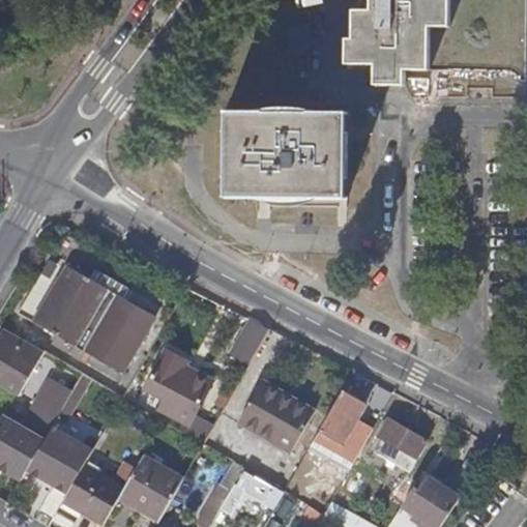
[(369,0),(369,10),(351,10),(351,39),(344,39),(344,63),(373,64),(373,85),(402,85),(403,79),(403,70),(427,70),(427,27),(446,27),(446,0),(369,0)]
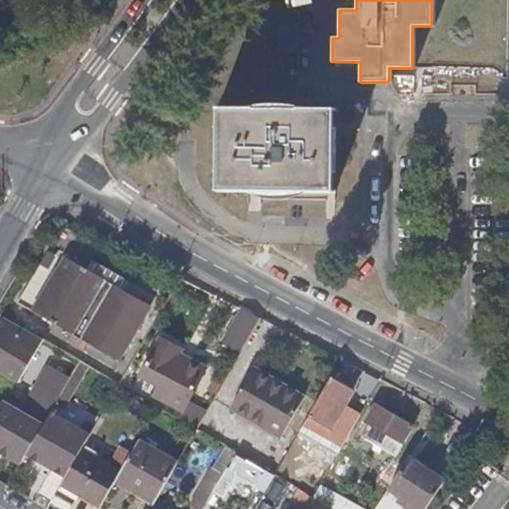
[(297,19),(276,18),(275,46),(296,46),(297,19)]
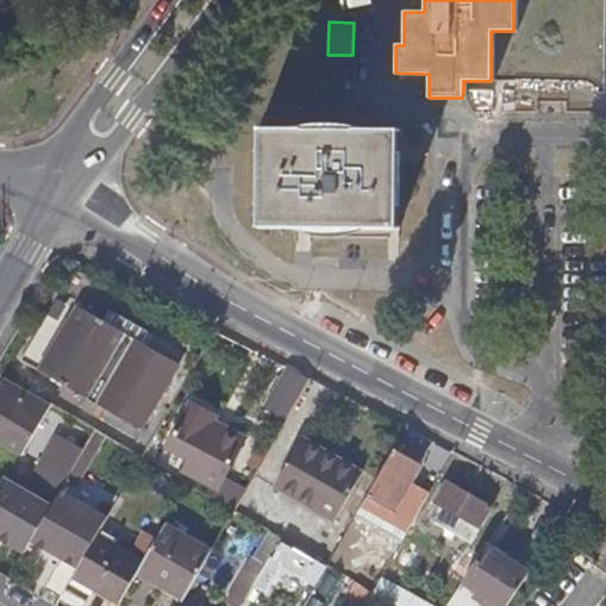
[(491,91),(463,91),(462,98),(475,106),(491,107),(491,91)]
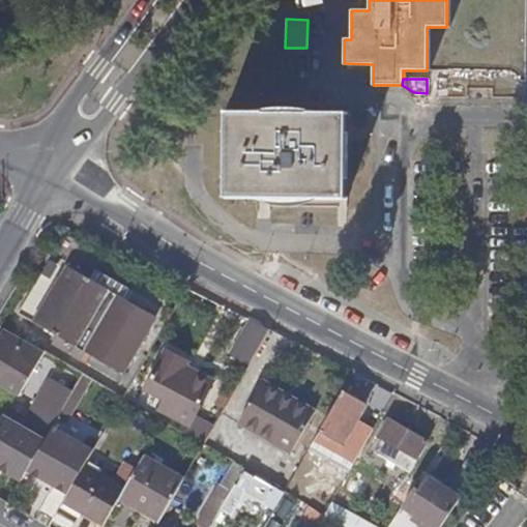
[(344,112),(226,110),(224,196),(344,198),(344,112)]
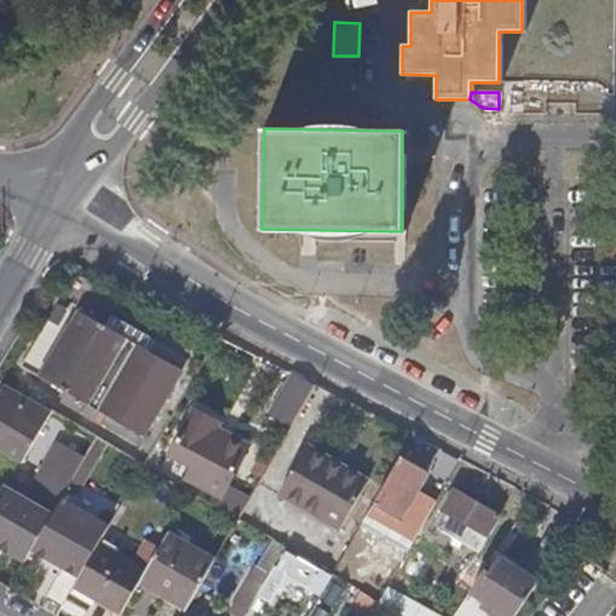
[(182,368),(78,309),(39,375),(143,436),(182,368)]
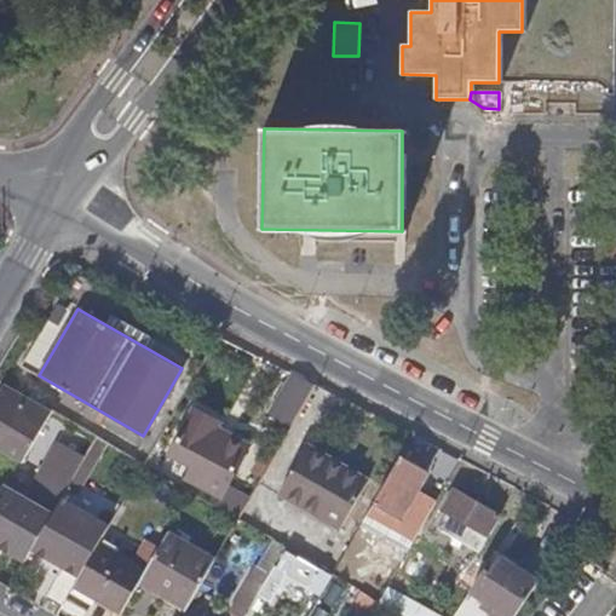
[(314,384),(289,372),(269,408),(292,422),(314,384)]
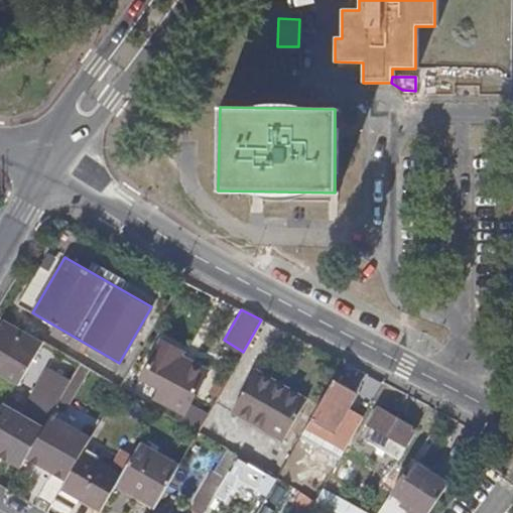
[(42,341),(5,319),(0,328),(0,373),(17,383),(42,341)]
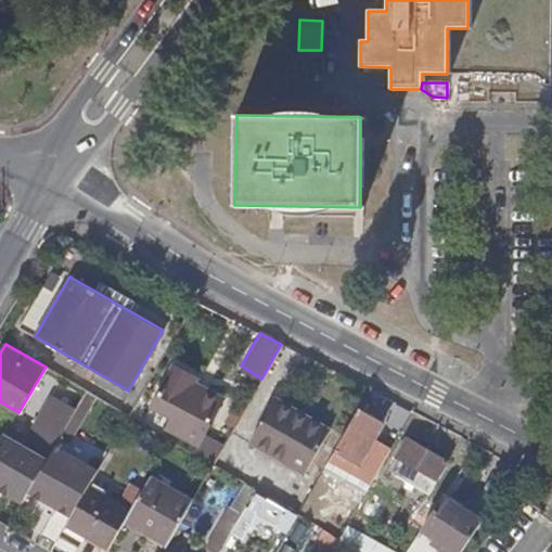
[(196,376),(171,364),(152,402),(171,414),(164,426),(197,445),(222,397),(194,382),(196,376)]
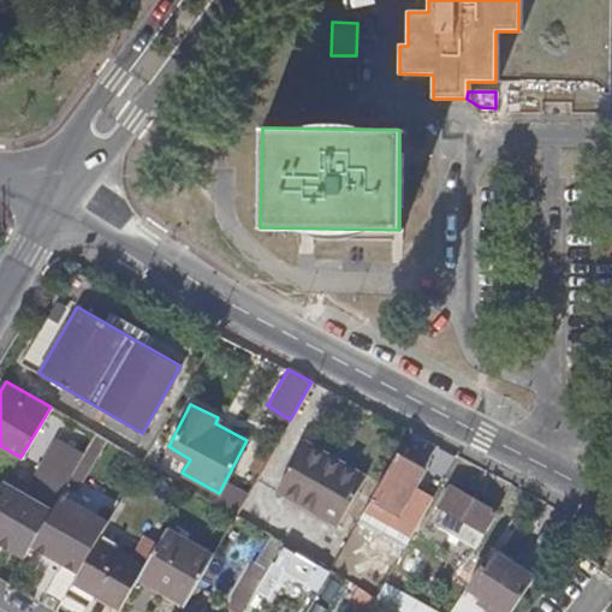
[(95,432),(82,455),(65,485),(75,491),(106,438),(95,432)]
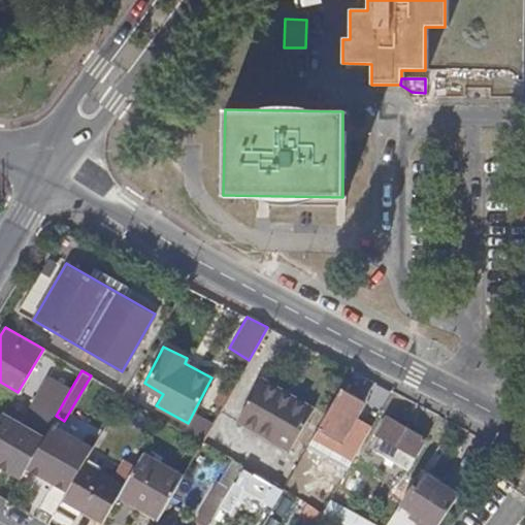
[(70,390),(45,375),(19,420),(44,434),(51,424),(56,416),(70,390)]
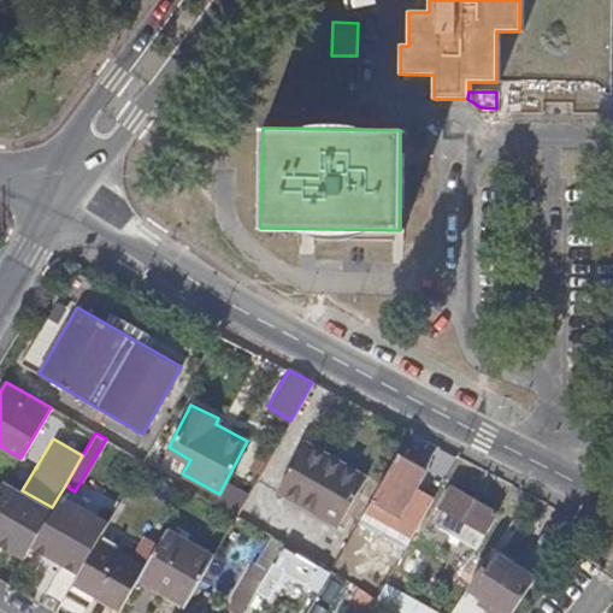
[(366,476),(305,441),(275,490),(336,526),(366,476)]
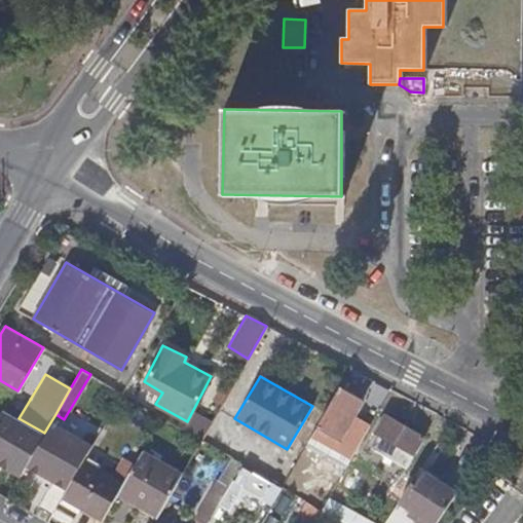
[(231,386),(224,380),(212,400),(220,405),(231,386)]
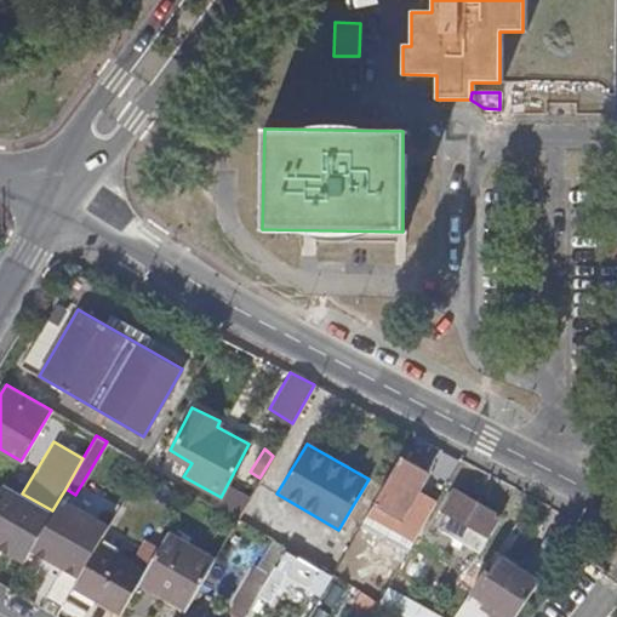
[(428,472),(400,456),(372,503),(363,519),(411,546),(435,504),(416,493),(428,472)]
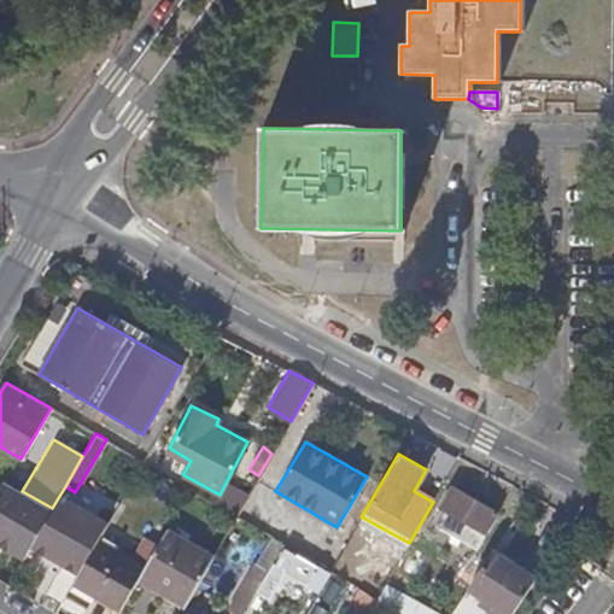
[(22,491),(4,480),(0,486),(0,534),(3,531),(30,548),(31,545),(52,508),(22,491)]
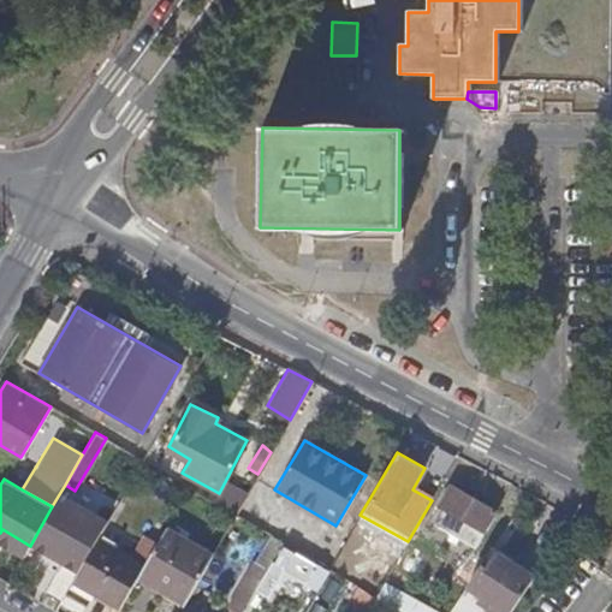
[(438,505),(443,507),(434,523),(474,545),(494,510),(479,501),(464,493),(449,485),(438,505)]
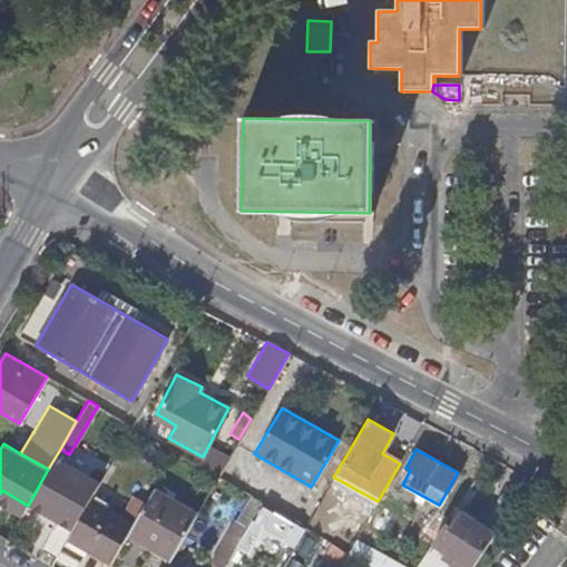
[(447,460),(432,452),(430,457),(443,465),(447,460)]
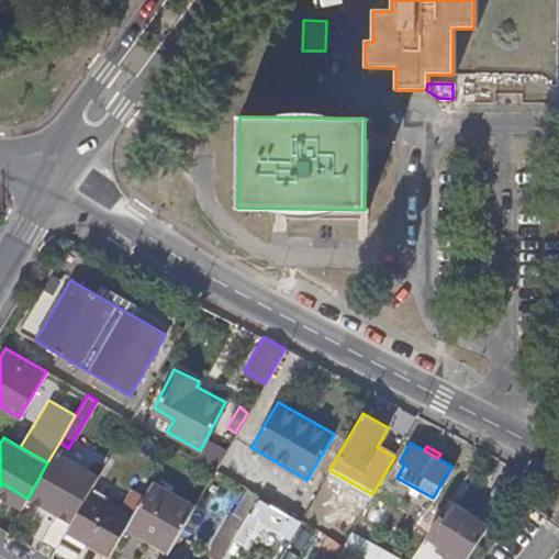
[(54,451),(47,462),(29,496),(45,506),(51,499),(76,513),(88,492),(98,477),(54,451)]
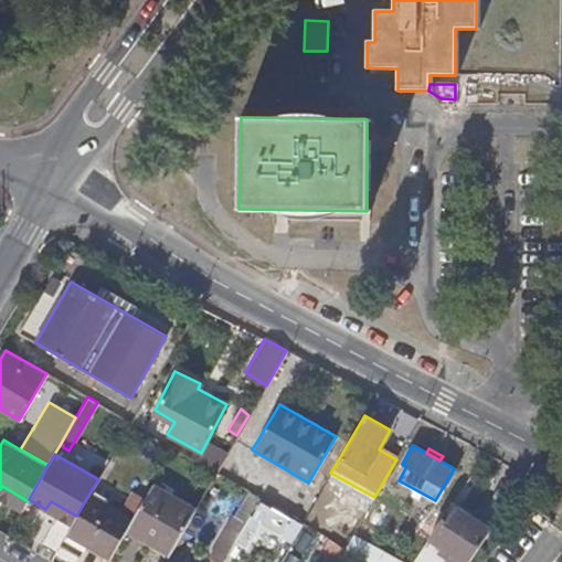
[(195,508),(154,484),(131,520),(127,528),(170,552),(195,508)]
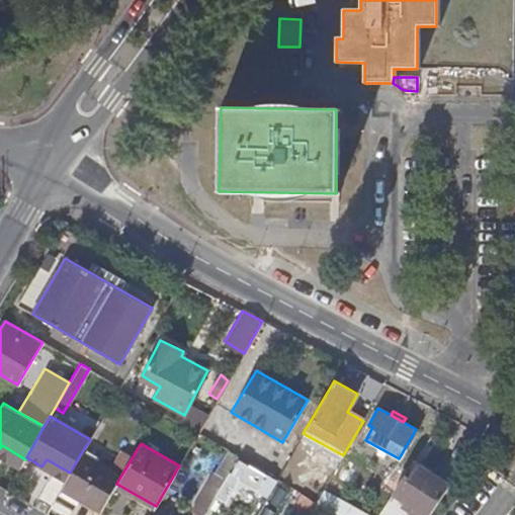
[(2,445),(0,448),(0,454),(21,466),(25,459),(2,445)]
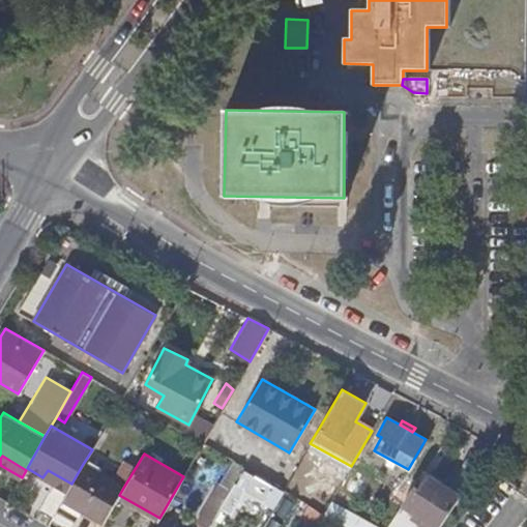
[(243,466),(233,460),(196,523),(203,526),(207,526),(220,507),(241,469),(243,466)]
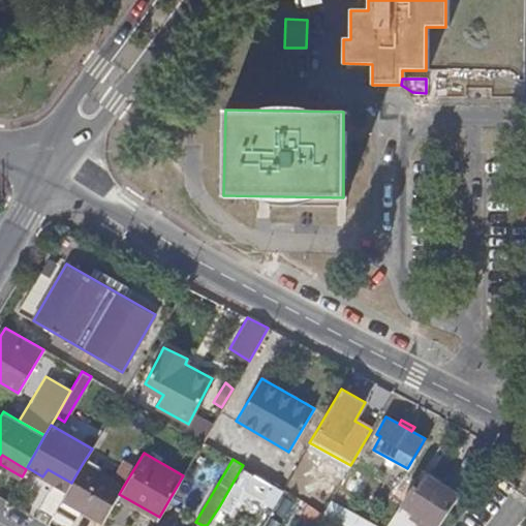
[(83,463),(71,483),(66,490),(63,497),(103,521),(119,494),(123,487),(83,463)]
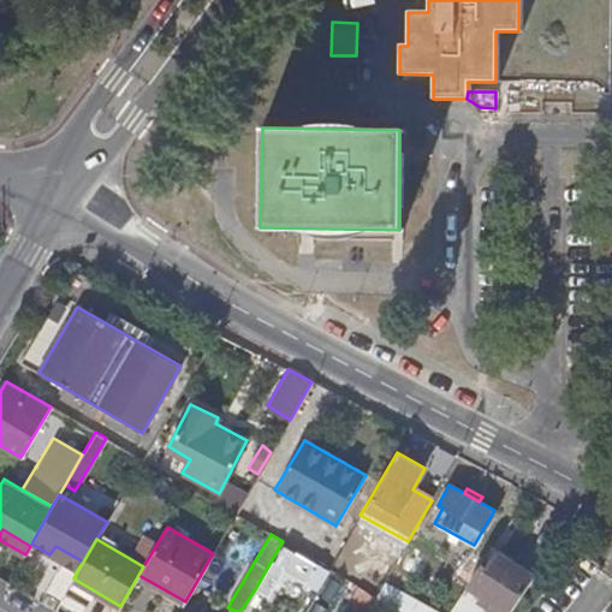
[(316,565),(280,545),(255,589),(269,596),(284,572),(306,584),(316,565)]
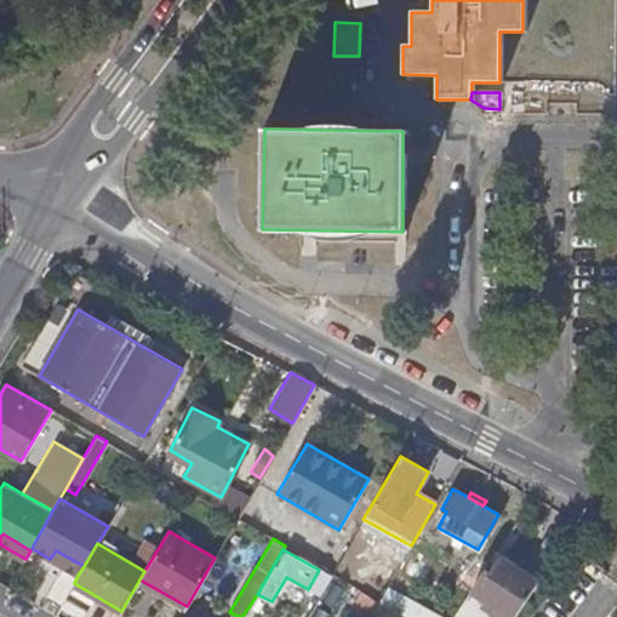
[(84,566),(56,550),(50,559),(78,575),(84,566)]
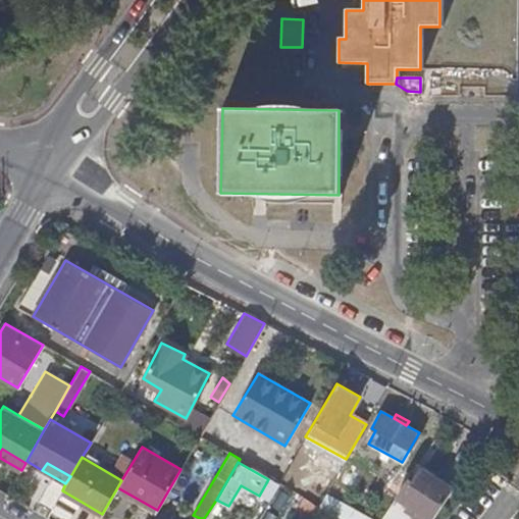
[(431,518),(452,488),(416,464),(394,498),(406,505),(426,518),(431,518)]
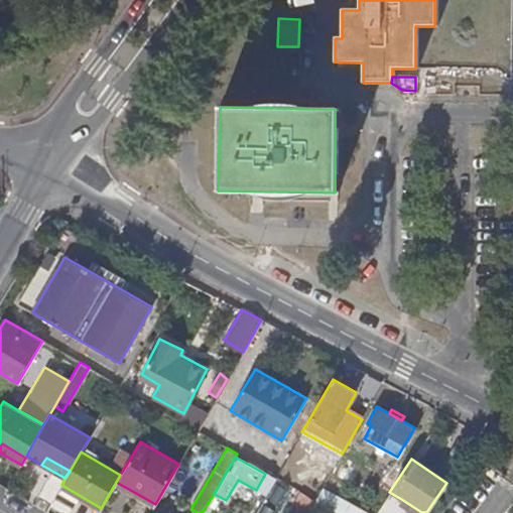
[(307,512),(316,499),(300,490),(292,504),(296,507),(292,512),(307,512)]
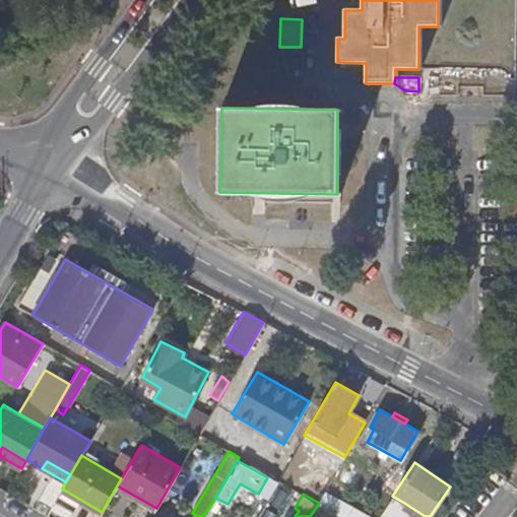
[(325,497),(320,504),(342,516),(348,516),(351,512),(325,497)]
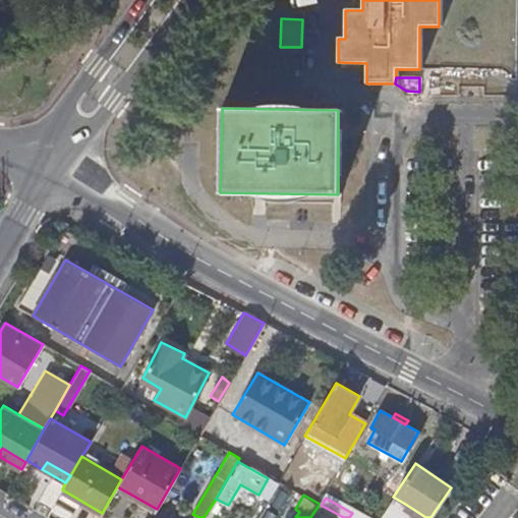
[(401,509),(409,515),(407,517),(425,517),(405,504),(401,509)]
